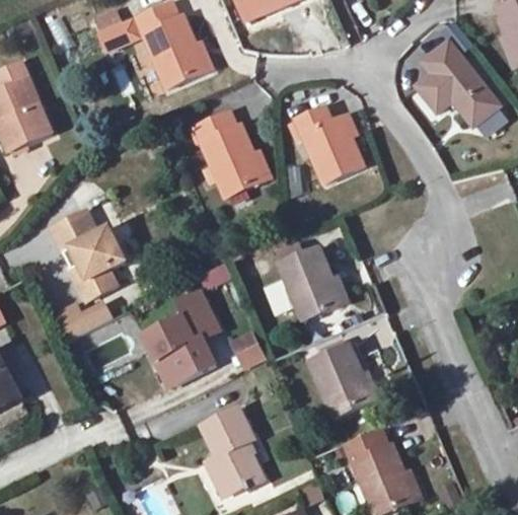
[(230,0),(236,15),(244,11),(239,0),(230,0)]
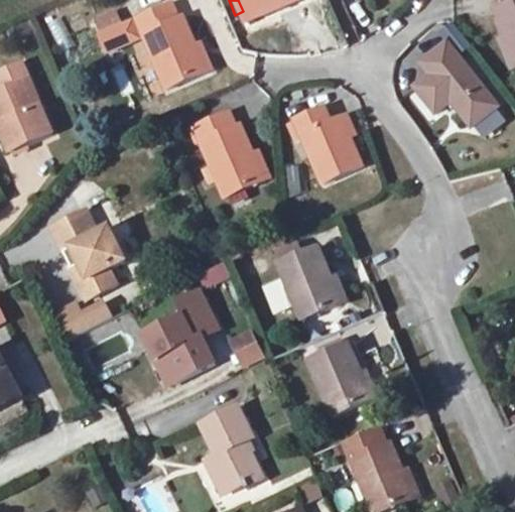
[(238,0),(243,11),(246,18),(289,0),(238,0)]
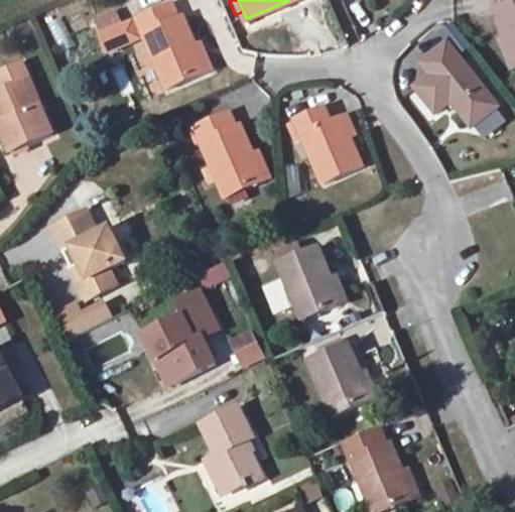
[(206,69),(196,42),(182,14),(178,16),(171,1),(100,31),(107,49),(144,34),(167,86),(207,70),(206,69)]
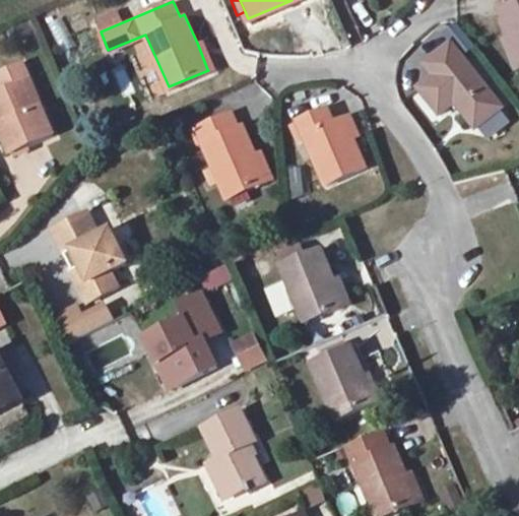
[(518,1),(505,7),(517,36),(518,41),(518,1)]
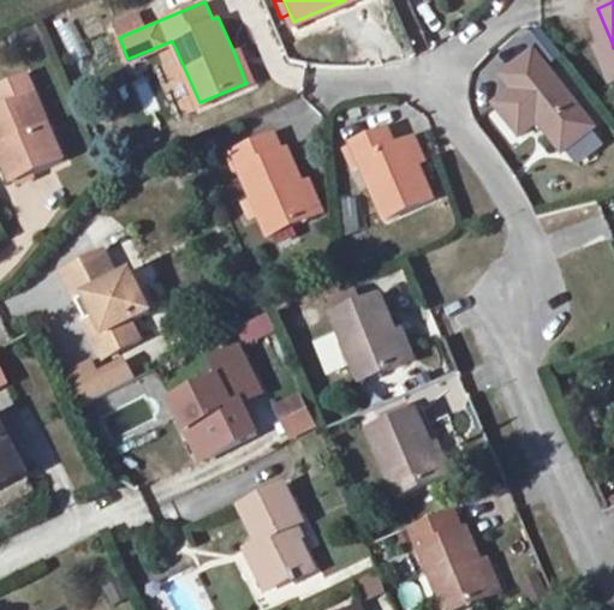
[(613,81),(613,79),(613,58),(608,43),(600,47),(613,81)]
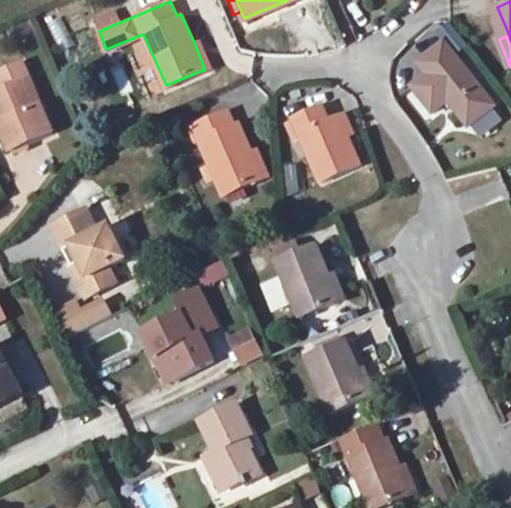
[(194,42),(204,68),(210,65),(200,40),(194,42)]
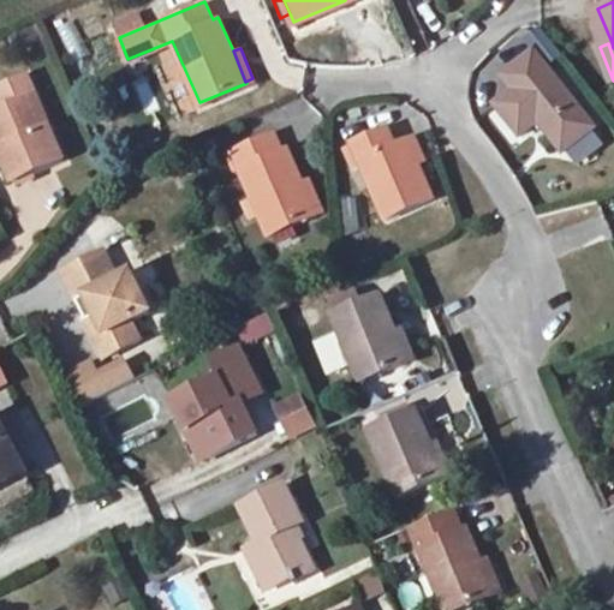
[(520,131),(538,117),(562,148),(594,123),(534,48),(504,72),(514,87),(496,101),(520,131)]
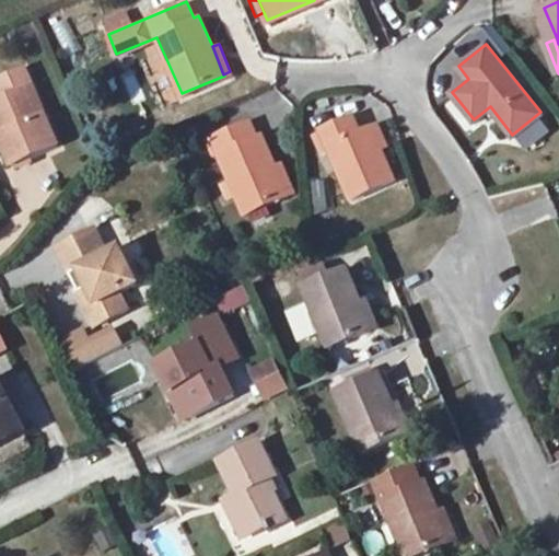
[(0,134),(12,163),(58,143),(31,83),(0,96),(0,134)]
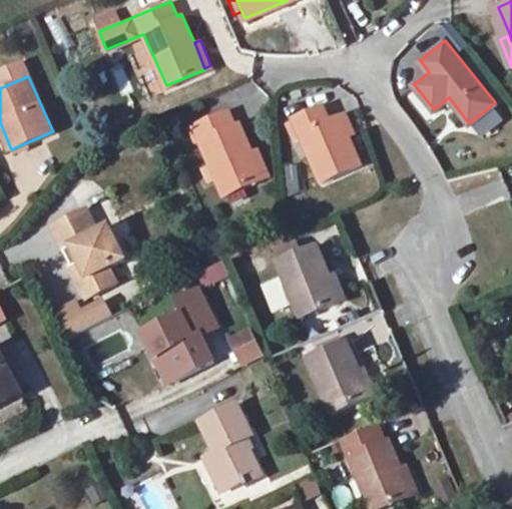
[(295,116),(322,179),(361,163),(340,114),(329,119),(323,104),(295,116)]
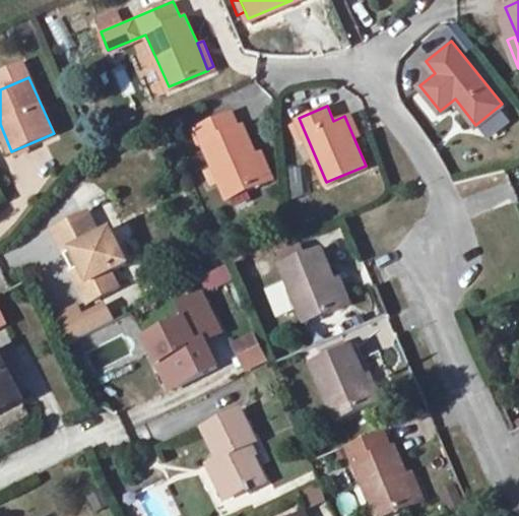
[(197,127),(226,196),(266,180),(257,158),(243,124),(238,125),(232,111),(197,127)]
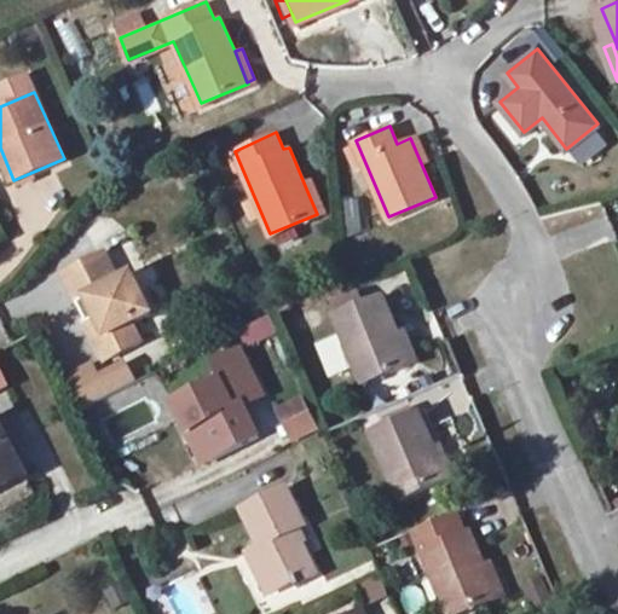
[(110,250),(65,270),(79,299),(97,293),(113,331),(97,339),(105,358),(144,340),(136,317),(156,311),(138,271),(122,278),(110,250)]
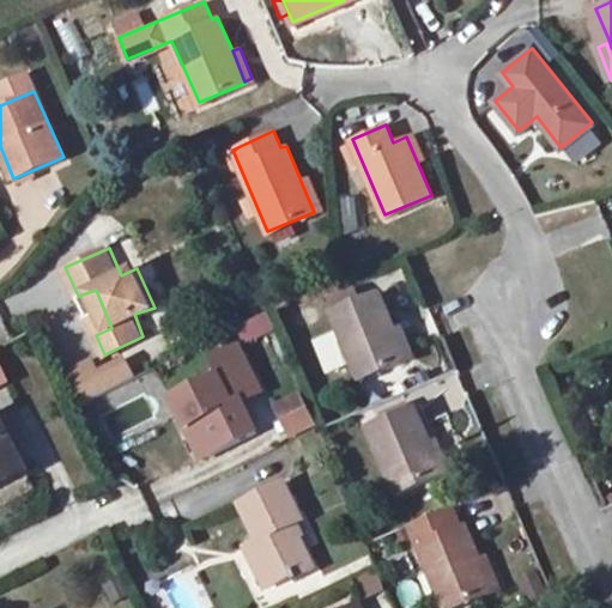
[(96,290),(78,296),(96,335),(111,328),(96,290)]
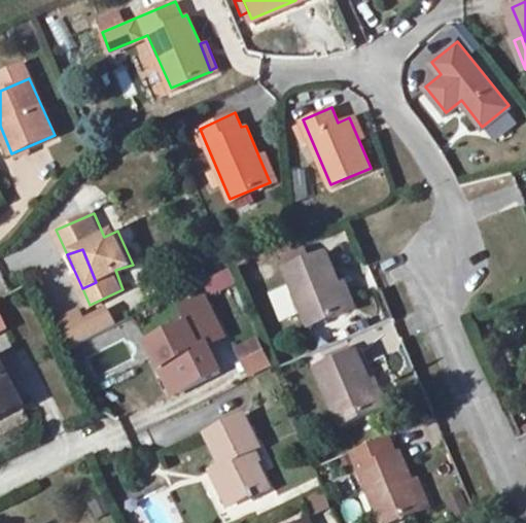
[(287,268),(310,324),(353,307),(330,249),(287,268)]
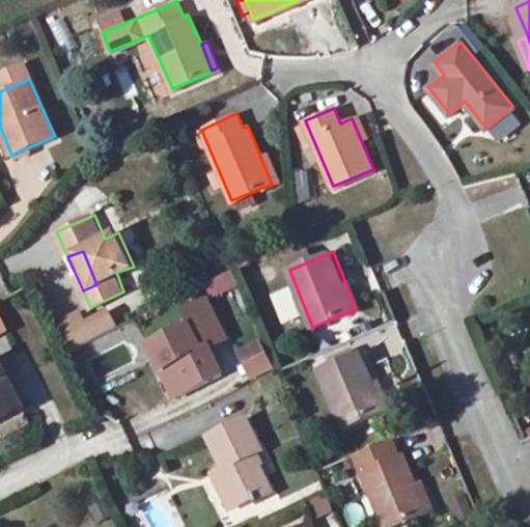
[(211,295),(239,286),(234,271),(206,279),(211,295)]
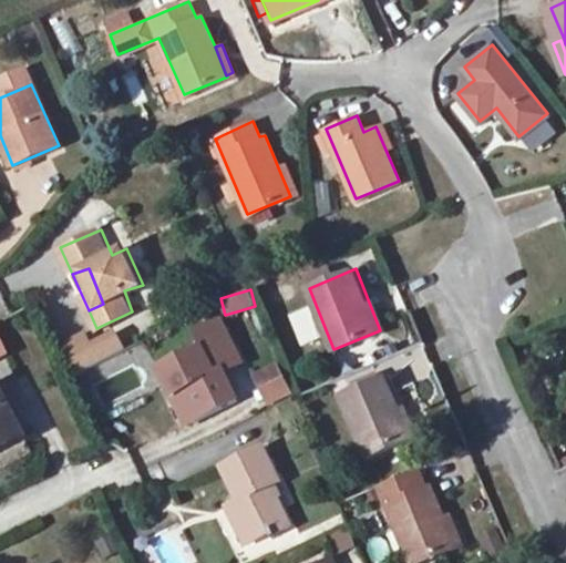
[(160,367),(173,393),(182,389),(195,418),(238,397),(224,369),(242,360),(222,318),(195,331),(203,347),(160,367)]
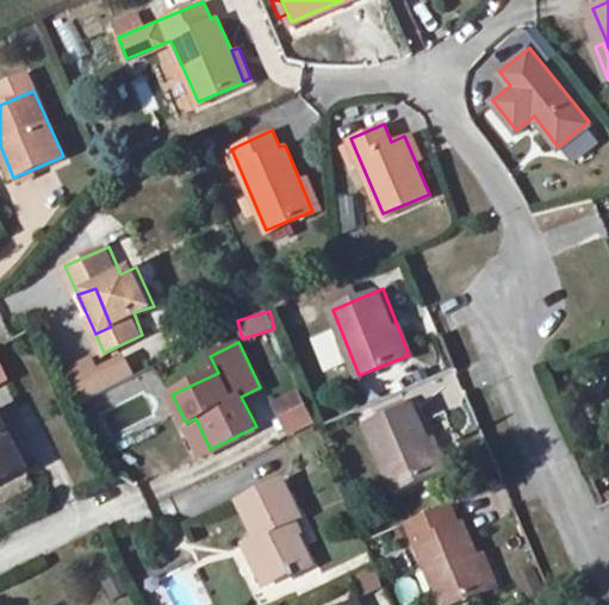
[(78,401),(134,374),(126,360),(100,373),(93,357),(63,372),(78,401)]
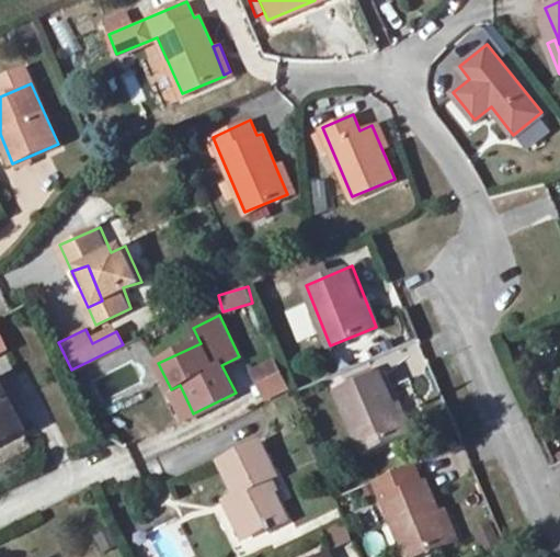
[(290,389),(277,359),(250,372),(265,401),(290,389)]
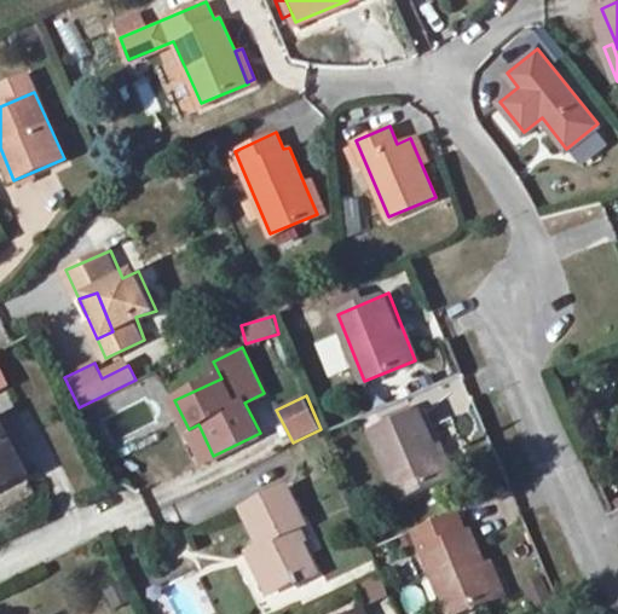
[(371,430),(400,497),(448,476),(419,410),(371,430)]
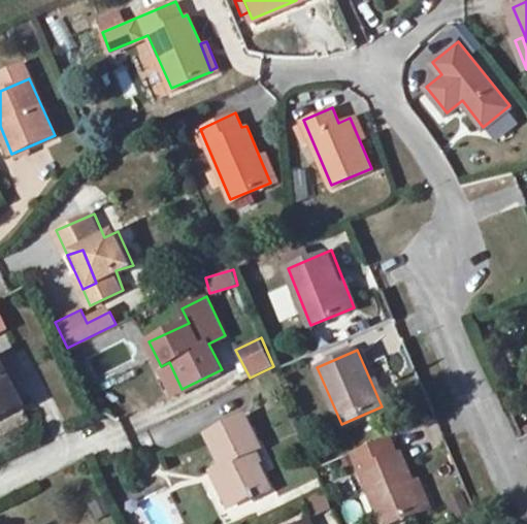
[(0,413),(22,402),(0,359),(0,413)]
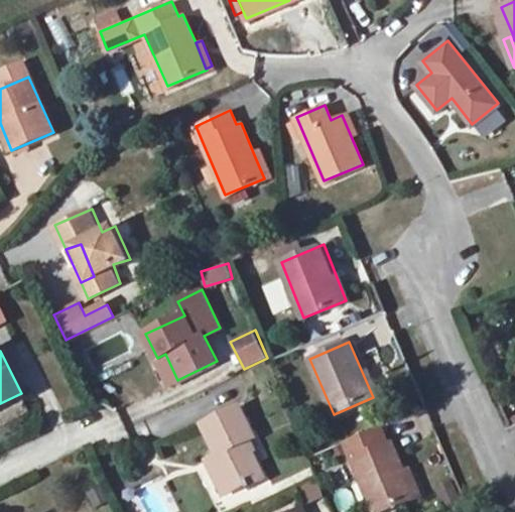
[(165,354),(157,358),(170,384),(177,380),(165,354)]
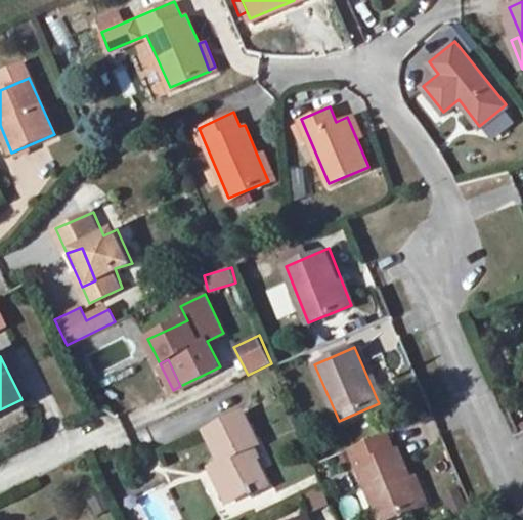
[(216,463),(233,497),(250,489),(253,495),(256,493),(255,490),(268,483),(251,446),(259,442),(244,412),(207,430),(221,460),(216,463)]
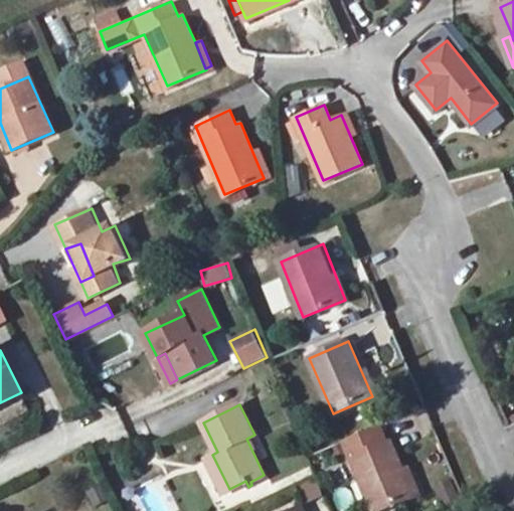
[(391,441),(386,442),(379,424),(335,443),(362,510),(375,510),(413,496),(391,441)]
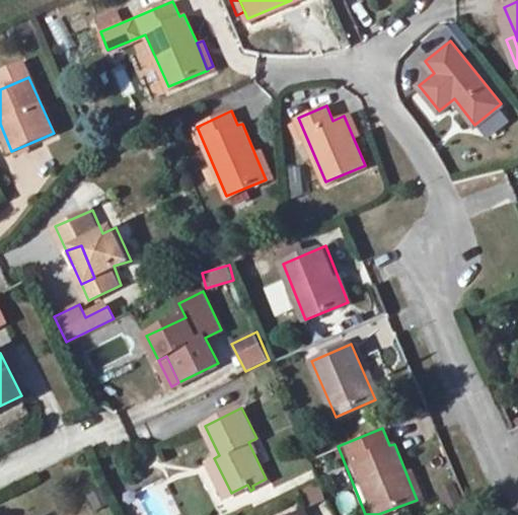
[(231,493),(214,458),(209,461),(226,496),(231,493)]
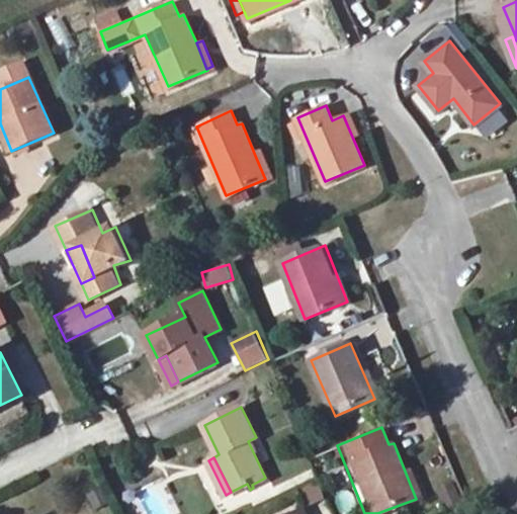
[(309,507),(328,499),(320,479),(300,486),(309,507)]
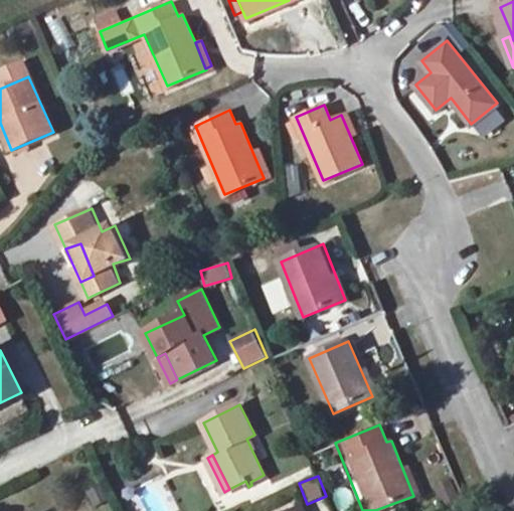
[(259,505),(262,510),(292,510),(302,506),(293,489),(259,505)]
